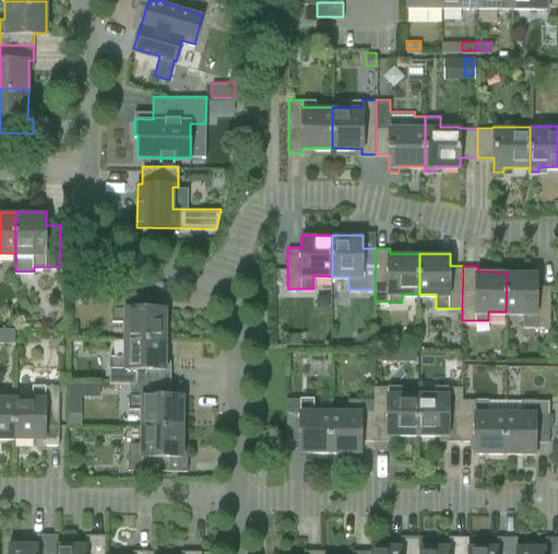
[(550,325),(550,311),(550,284),(536,284),(537,272),(507,272),(506,311),(524,311),(524,325),(550,325)]
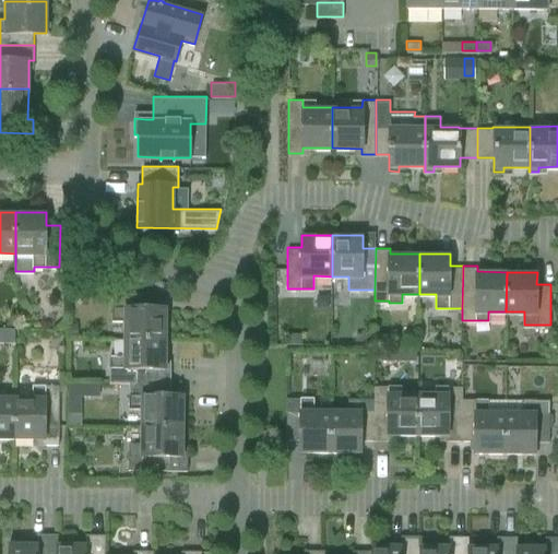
[(166,338),(166,306),(154,306),(154,293),(113,293),(113,320),(126,320),(126,338),(166,338)]
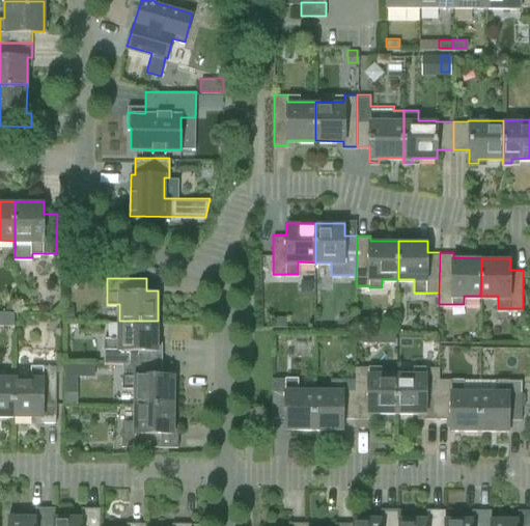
[(3,310),(3,324),(15,324),(15,310),(3,310)]
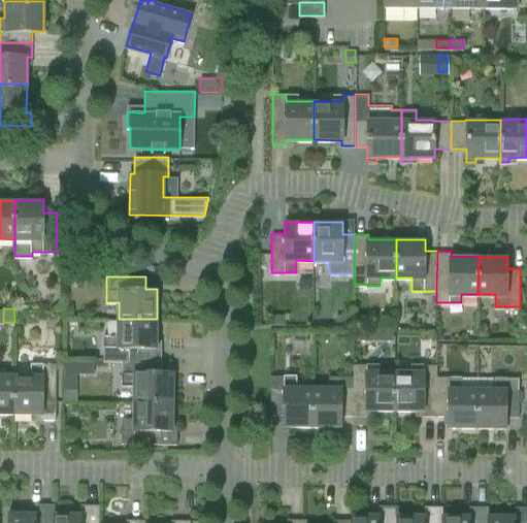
[(286,323),(286,313),(271,313),(270,322),(271,323),(286,323)]
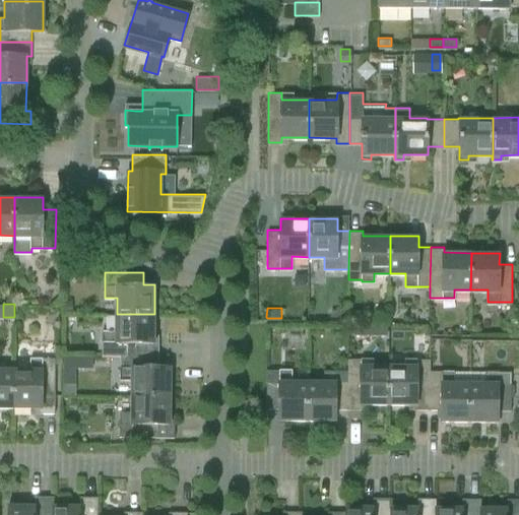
[(346,319),(347,309),(331,309),(330,319),(346,319)]
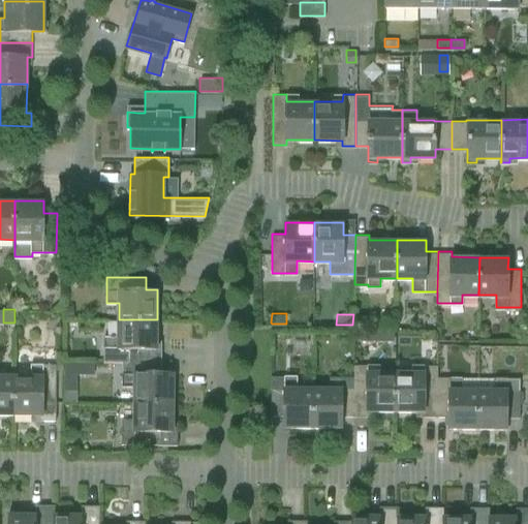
[(103,361),(161,361),(161,346),(156,346),(157,319),(119,319),(118,336),(103,336),(103,361)]
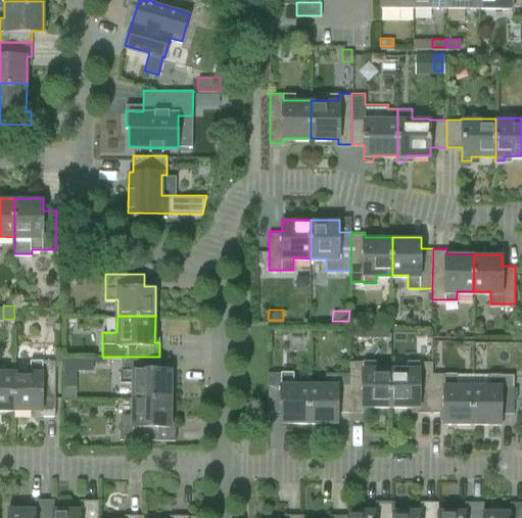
[(388,326),(376,325),(376,334),(388,334),(388,326)]
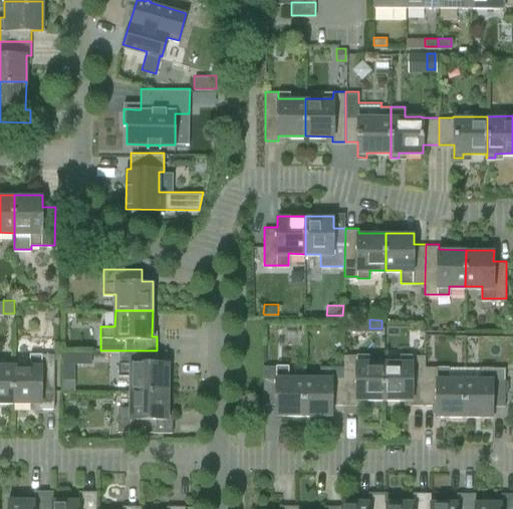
[(168,391),(168,361),(157,361),(157,350),(118,350),(118,373),(131,373),(131,391),(168,391)]
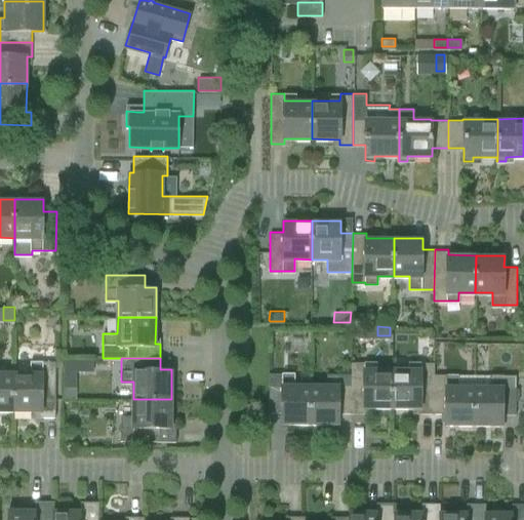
[(54,399),(55,360),(31,360),(31,372),(14,372),(13,410),(41,410),(41,415),(55,415),(55,399),(54,399)]
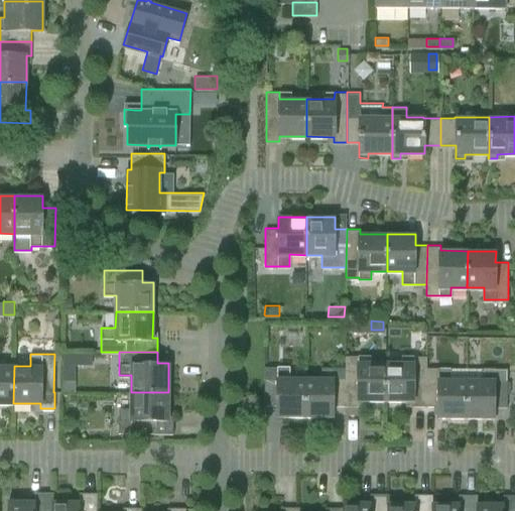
[(385,400),(386,362),(358,362),(358,355),(346,355),(346,367),(346,404),(359,405),(359,400),(385,400)]
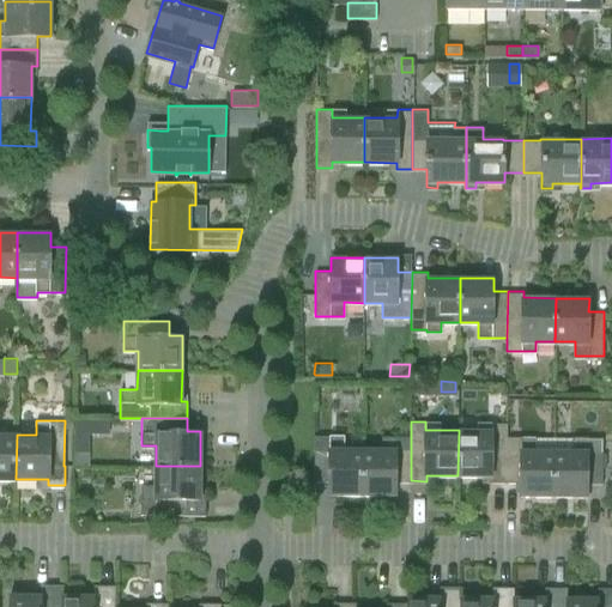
[(506,481),(507,436),(507,423),(490,423),(490,430),(459,430),(458,475),(490,475),(490,481),(506,481)]
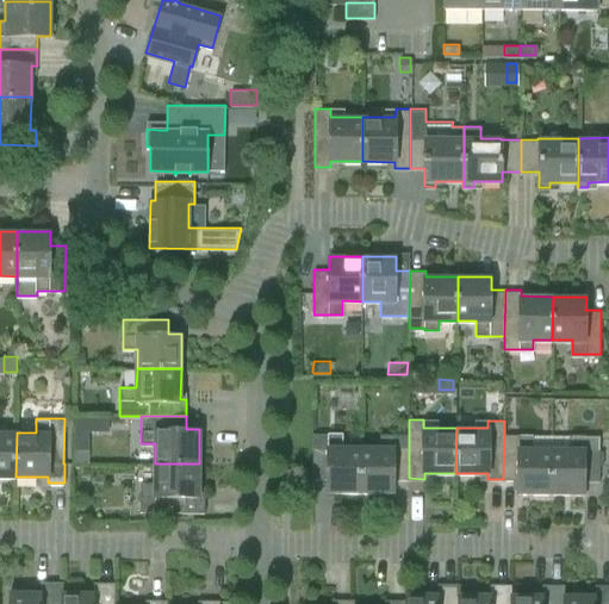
[(74,450),(74,461),(87,461),(87,450),(87,431),(74,431),(74,450)]
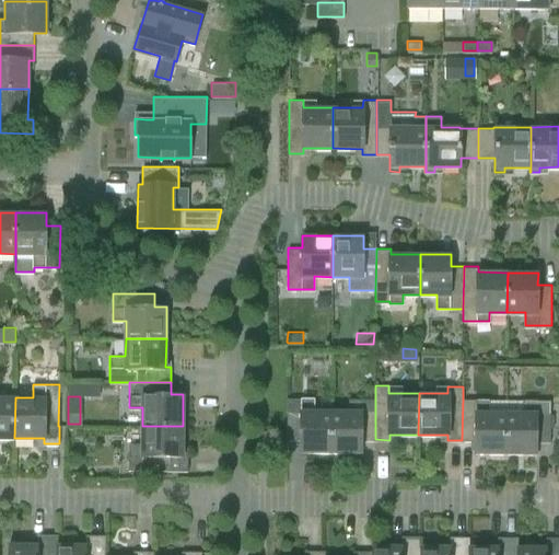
[(0,437),(14,438),(15,397),(0,397),(0,437)]
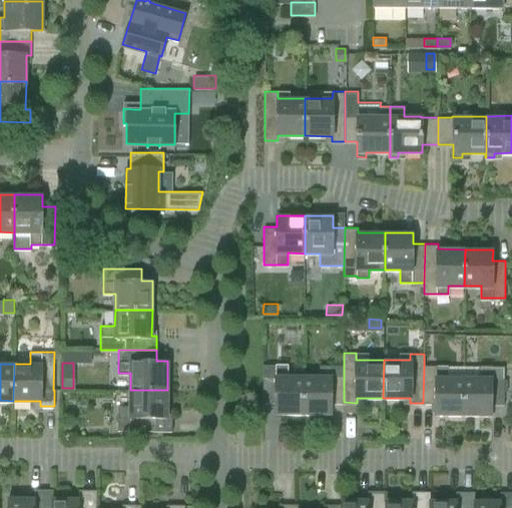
[(303,413),(304,376),(288,376),(288,364),(263,364),(263,402),(275,402),(275,413),(303,413)]
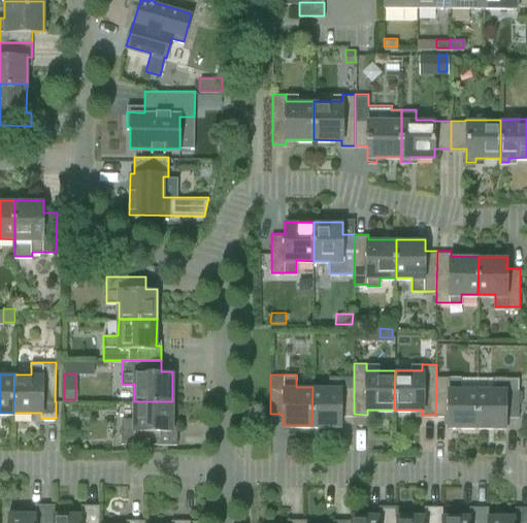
[(354,414),(354,376),(328,374),(327,387),(313,387),(311,425),(340,426),(340,414),(354,414)]
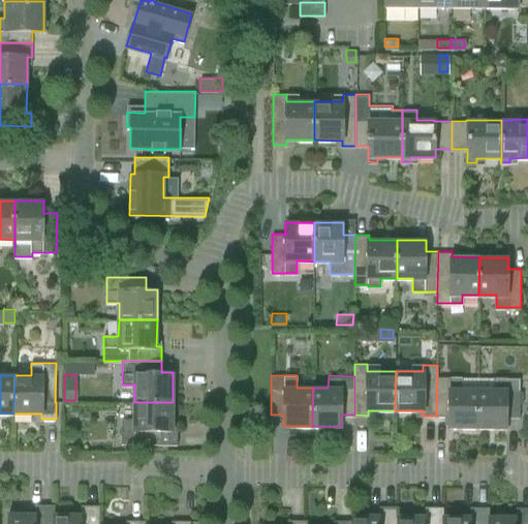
[(477,428),(478,389),(461,389),(462,376),(437,376),(436,415),(448,415),(448,427),(477,428)]
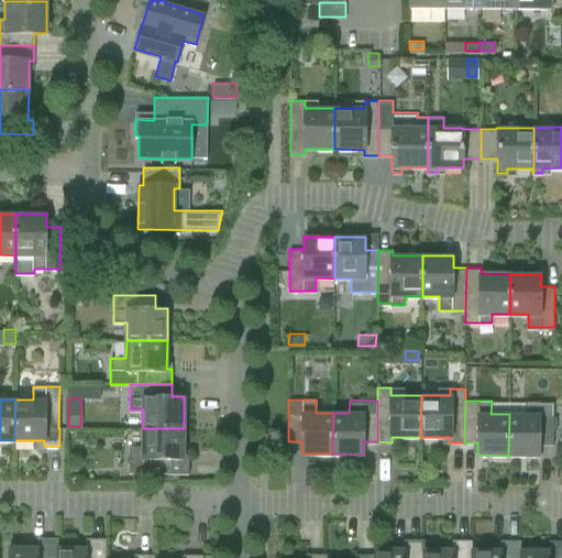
[(553,444),(553,402),(526,401),(526,414),(509,414),(508,456),(539,456),(539,444),(553,444)]
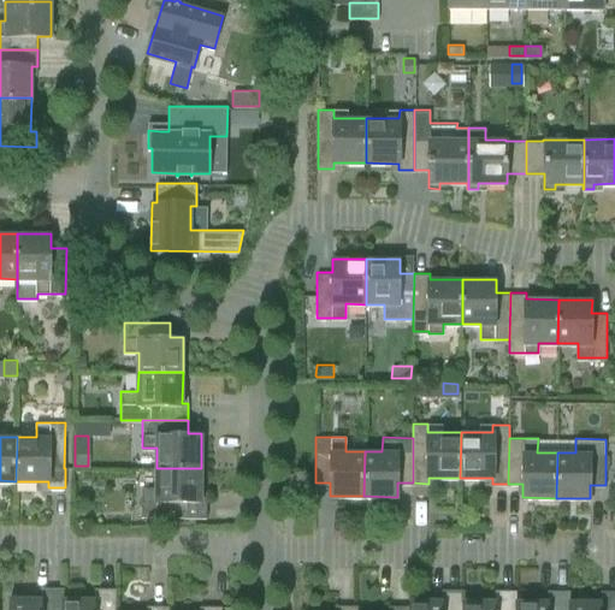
[(201,499),(201,468),(157,468),(157,486),(142,486),(142,492),(142,516),(188,516),(207,516),(207,499),(201,499)]
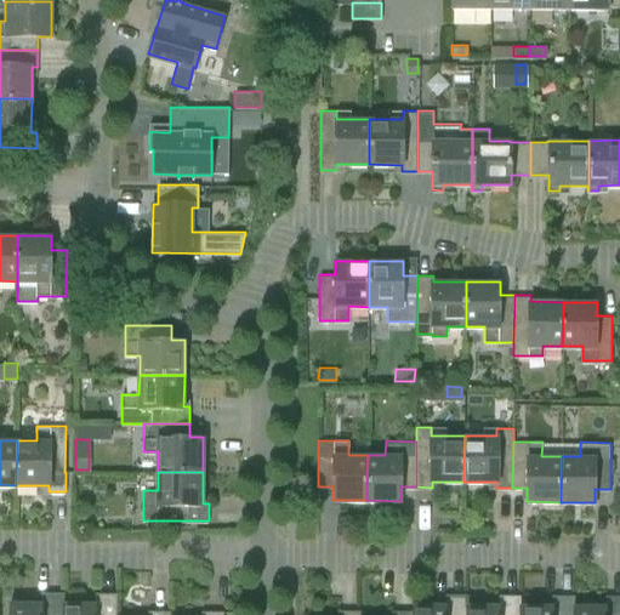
[(75,508),(75,525),(86,525),(86,508),(75,508)]
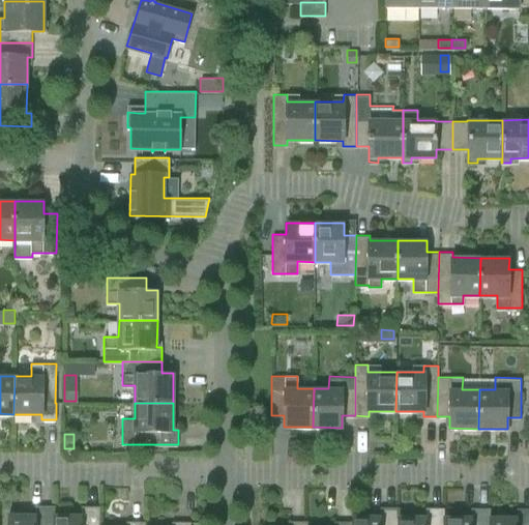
[(54,524),(55,515),(55,504),(41,504),(41,515),(35,515),(7,515),(7,524),(54,524)]
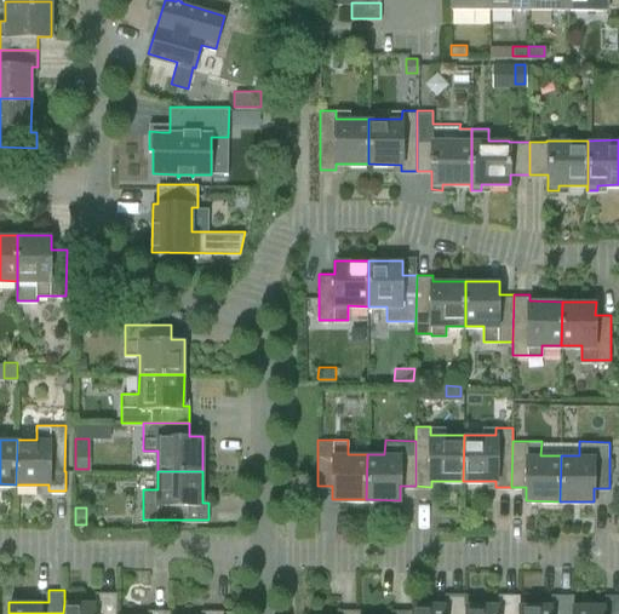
[(116,613),(116,591),(102,591),(102,602),(64,602),(63,613),(116,613)]
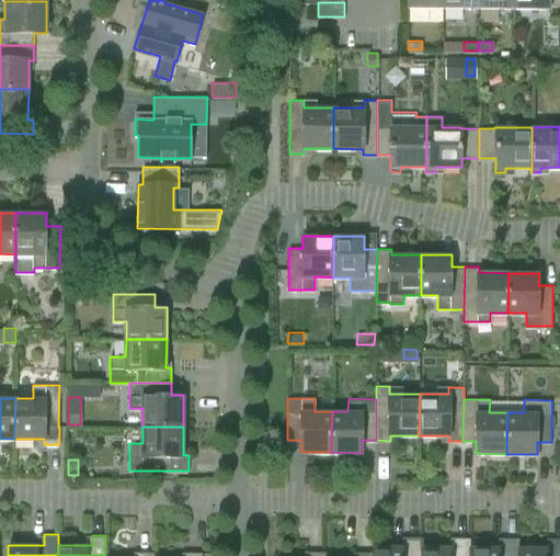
[(422,555),(422,547),(422,536),(409,536),(409,546),(373,546),(373,551),(374,551),(374,555),(422,555)]
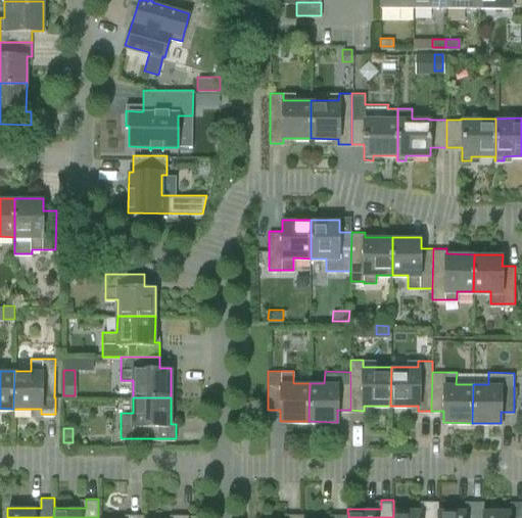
[(438,517),(438,510),(438,500),(426,500),(426,510),(393,510),(393,517),(438,517)]
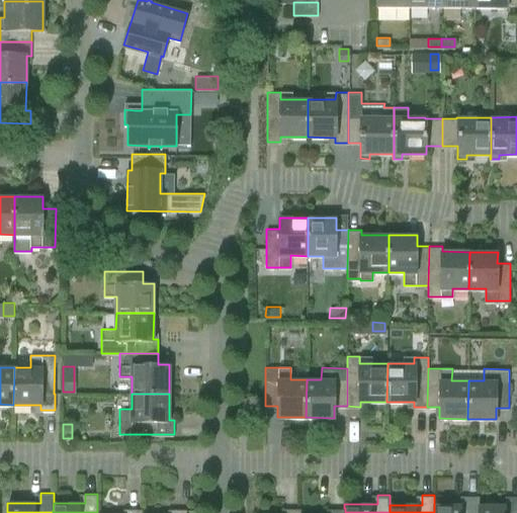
[(479,512),(479,505),(479,496),(466,495),(466,505),(434,505),(434,512),(479,512)]
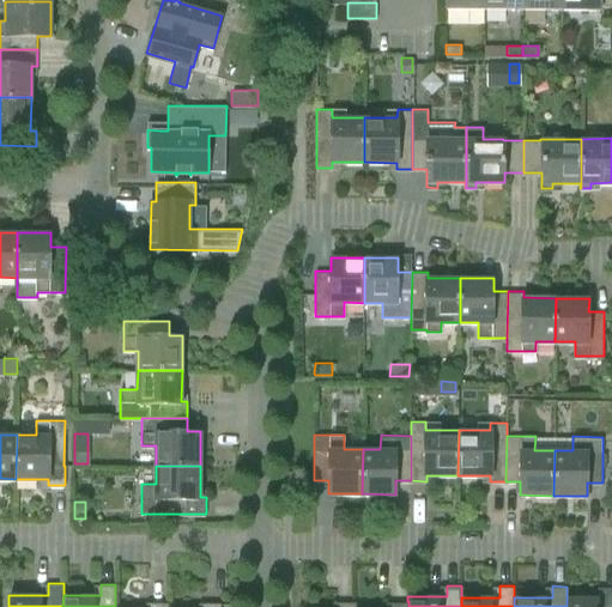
[(611,586),(605,587),(605,599),(567,598),(567,606),(611,606),(611,586)]
